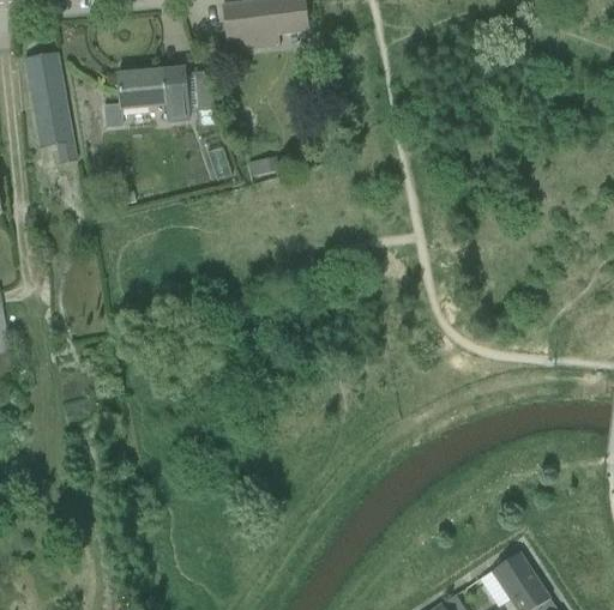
[(309,30),(305,0),(262,0),(222,5),(228,52),(280,44),(278,34),(309,30)]
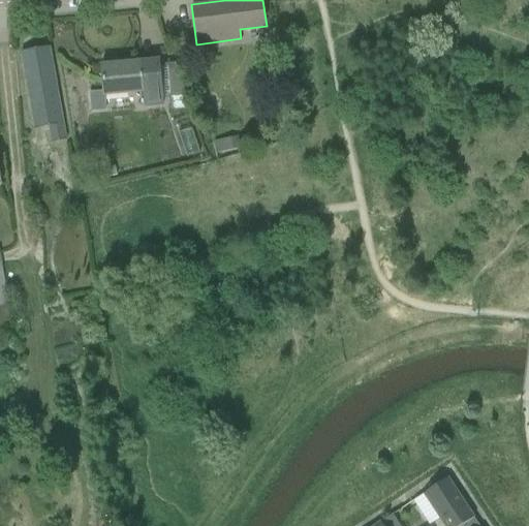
[(35,126),(48,123),(62,121),(49,48),(22,52),(35,126)]
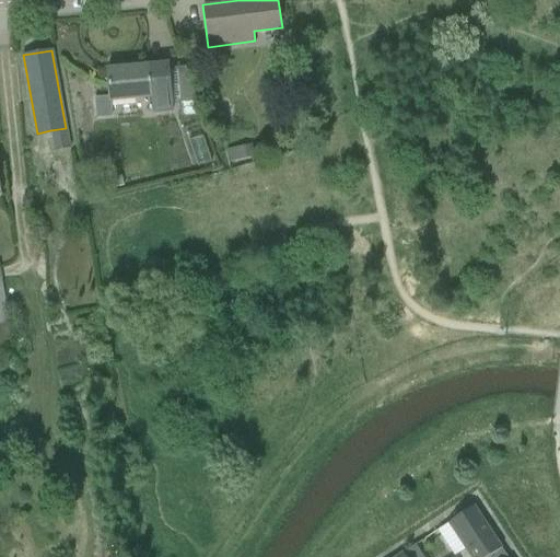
[(172,108),(168,79),(167,64),(166,64),(166,66),(150,68),(149,65),(124,67),(123,60),(109,61),(109,68),(107,69),(111,99),(148,95),(149,111),(172,108)]
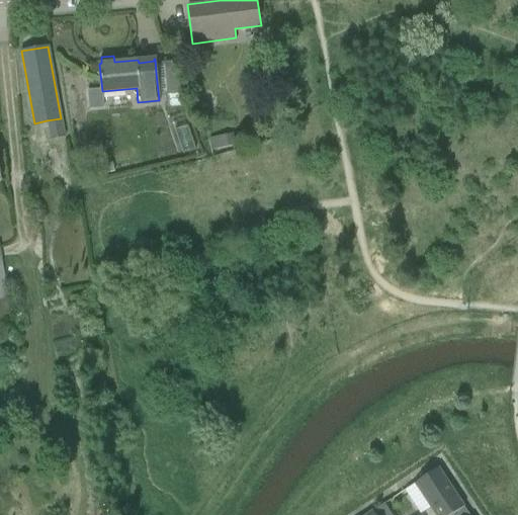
[(217,147),(237,143),(235,132),(214,136),(217,147)]
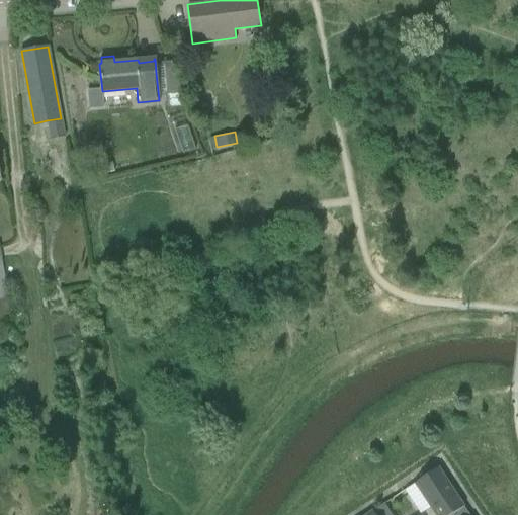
[(0,315),(11,314),(0,252),(0,315)]
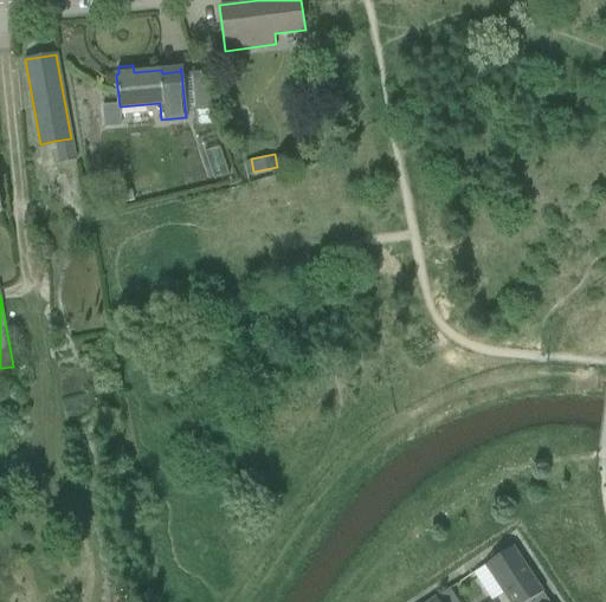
[(492,601),(489,601),(550,601),(513,545),(505,550),(503,547),(490,555),(492,558),(485,563),(504,593),(492,601)]
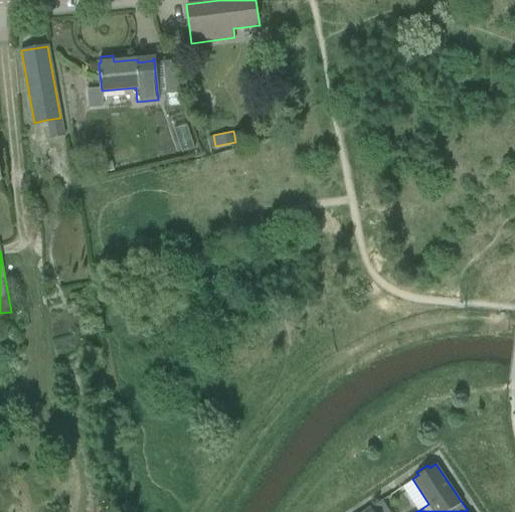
[(390,511),(382,499),(362,511),(390,511)]
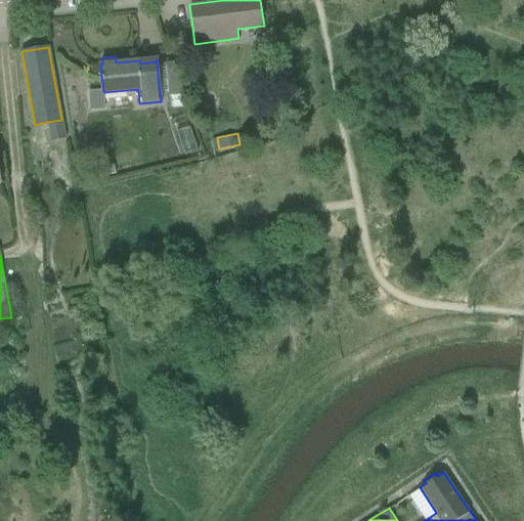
All buildings are outlined.
